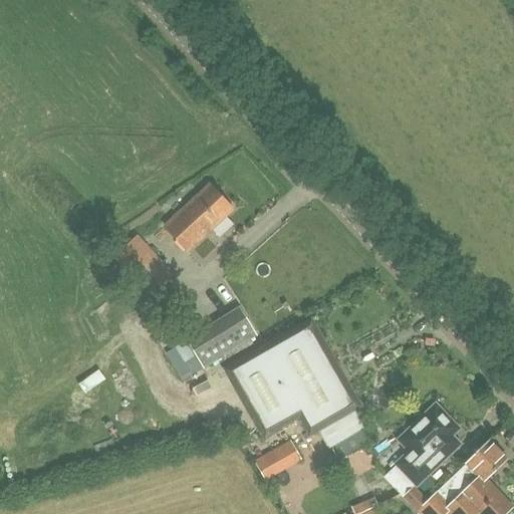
[(166,227),(188,251),(233,209),(211,186),(166,227)]
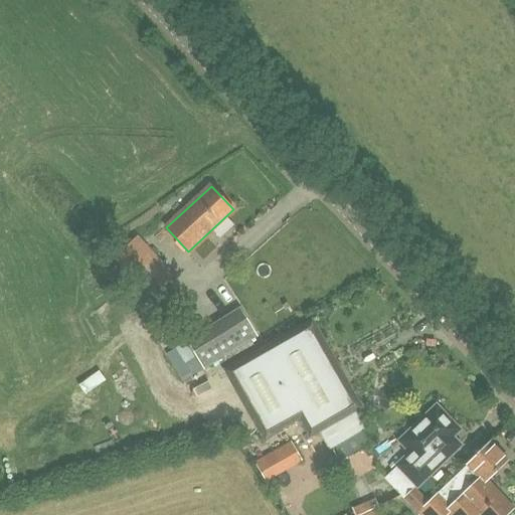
[(174,275),(138,236),(114,259),(150,297),(174,275)]
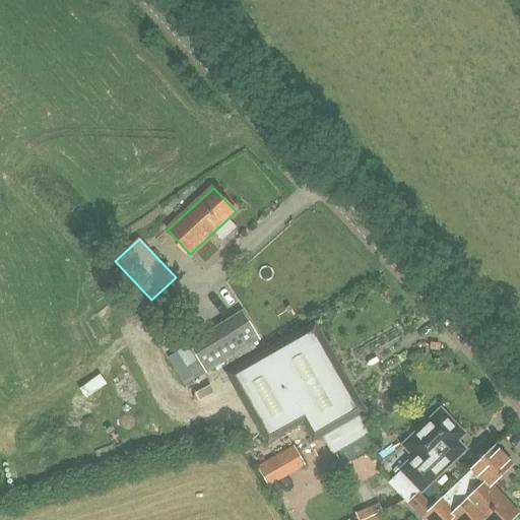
[(240,313),(188,343),(202,368),(254,338),(240,313)]
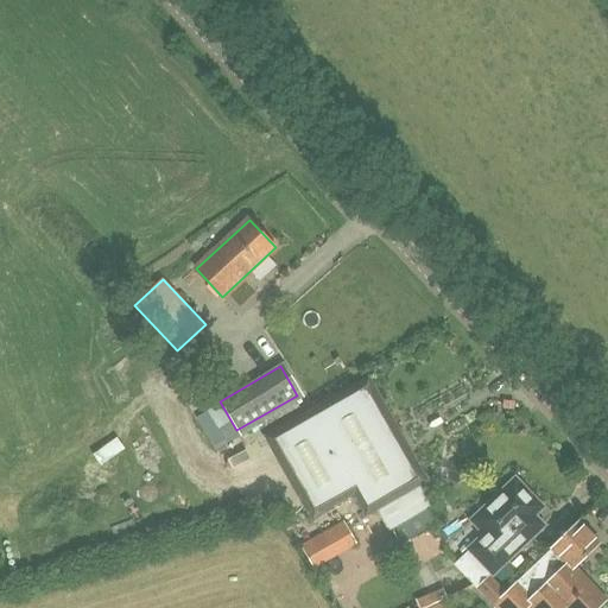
[(311,521),(353,498),(365,518),(378,511),(390,530),(431,506),(419,487),(429,481),(368,377),(264,437),(311,521)]
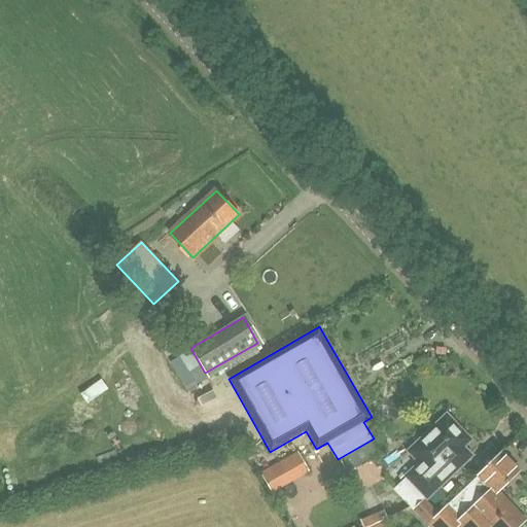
[(169,361),(187,389),(206,378),(187,350),(169,361)]
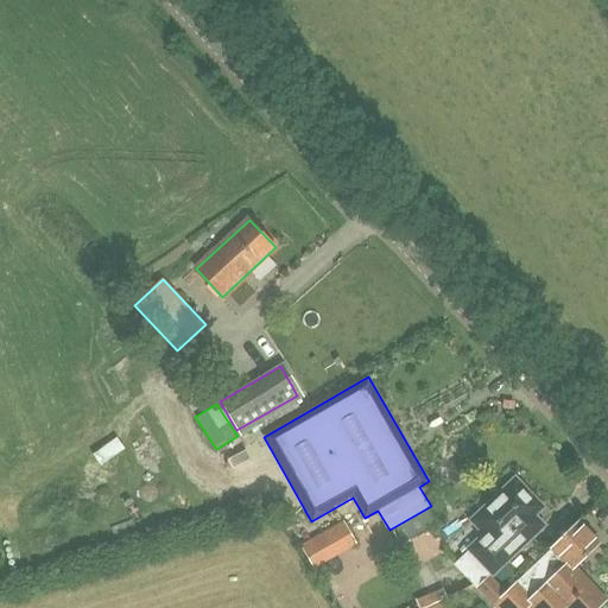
[(470,549),(455,564),(477,587),(489,575),(493,572),(494,574),(544,526),(534,515),(543,507),(517,480),(485,511),(486,513),(475,523),(483,531),(467,545),(470,549)]
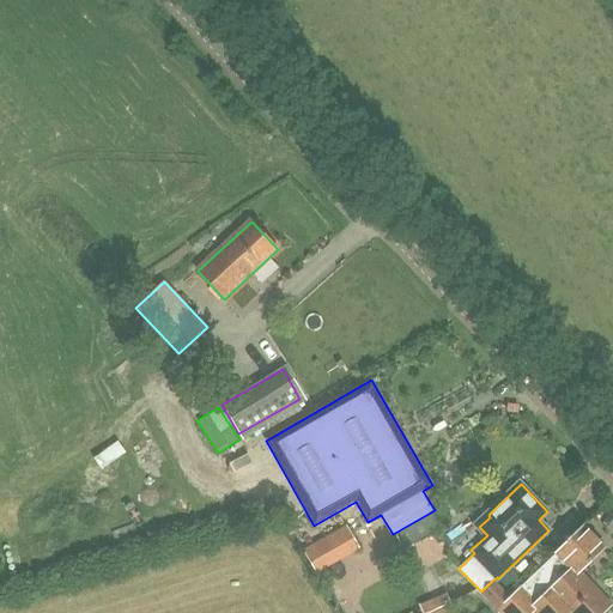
[(329,533),(344,557),(359,548),(345,525),(329,533)]
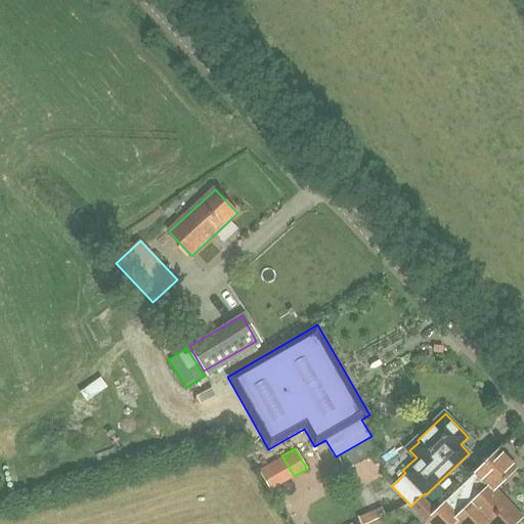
[(437,511),(427,521),(429,523),(462,523),(463,523),(476,511),(487,523),(488,523),(501,523),(516,511),(494,489),(517,468),(505,455),(500,450),(498,449),(437,511)]
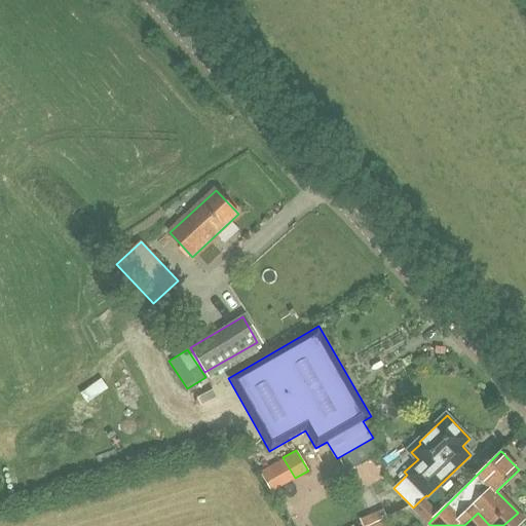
[(423,497),(413,508),(428,523),(439,513),(424,498),(423,497)]
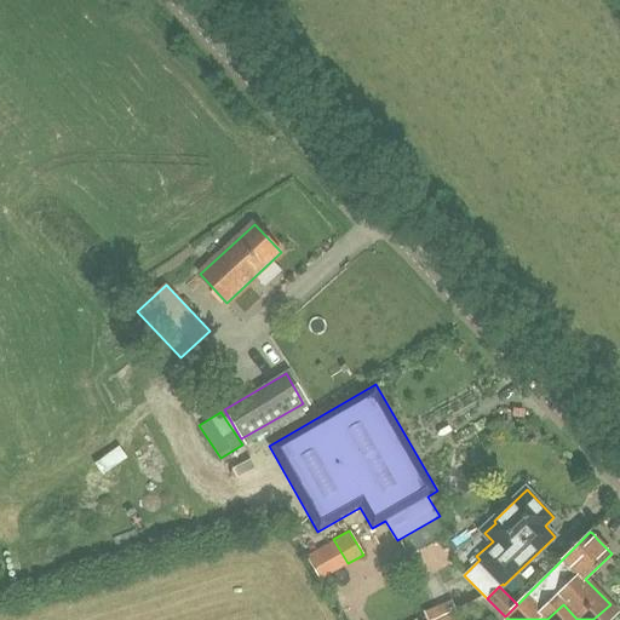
[(459,619),(454,609),(431,619),(459,619)]
